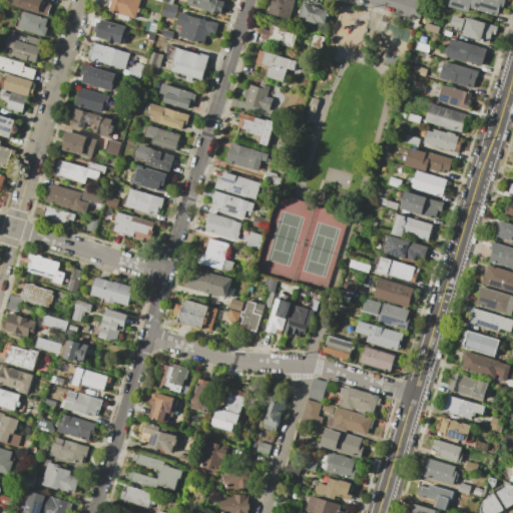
[(46,0),(50,1),(49,4),(52,5),(48,16),(13,6),(14,3),(10,2),(10,0),(46,0)]
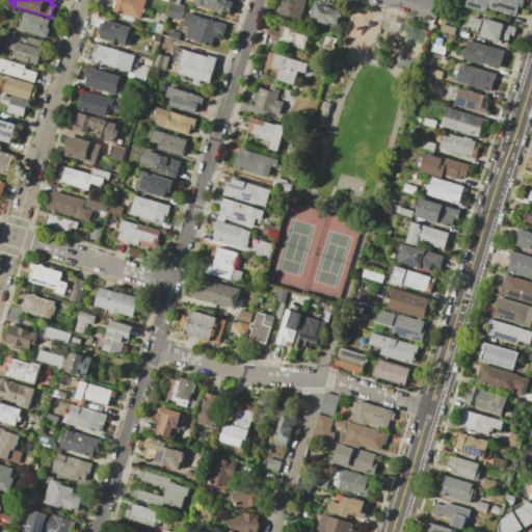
[(145,0),(143,8),(147,8),(144,14),(142,14),(140,19),(113,11),(115,0),(145,0)]
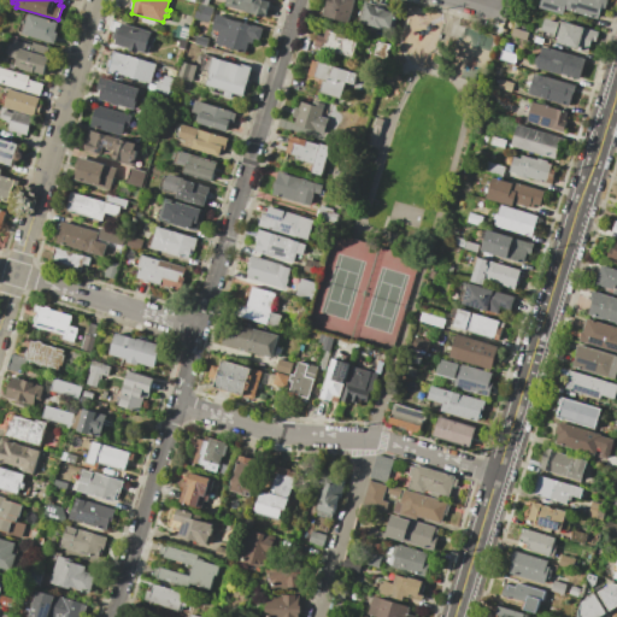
[(225,0),(264,0),(270,3),(265,18),(224,6),(225,0)]
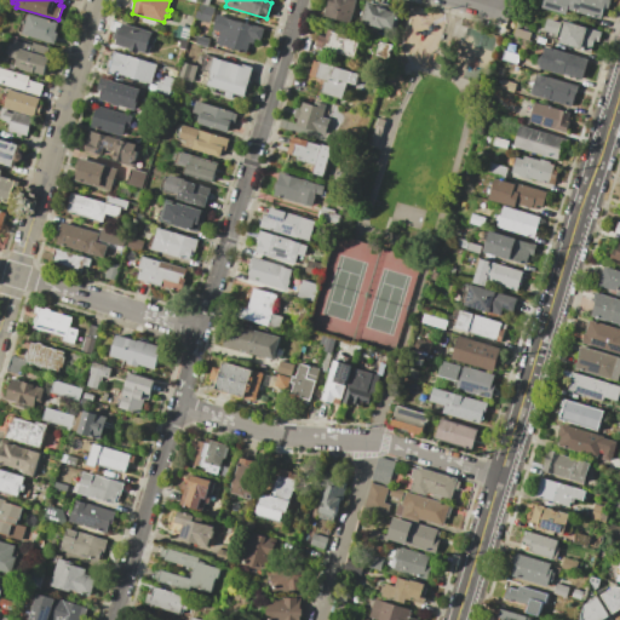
[(356,0),(349,24),(323,16),(328,0),(356,0)]
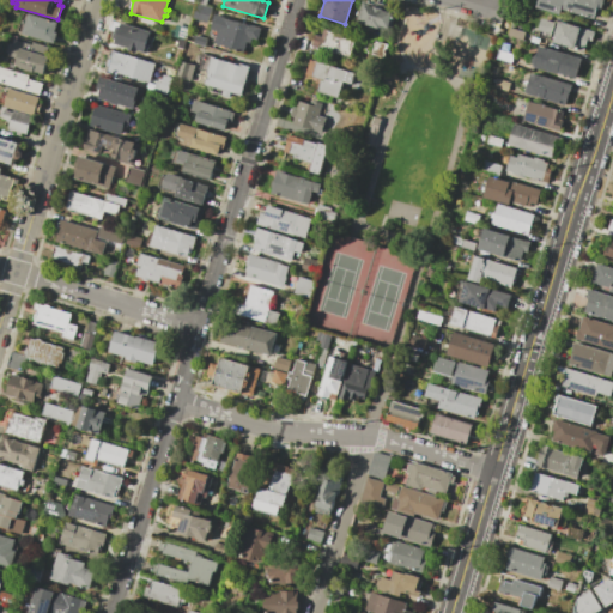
[(363,0),(372,4),(374,1),(384,5),(384,7),(394,11),(387,32),(356,23),(363,0)]
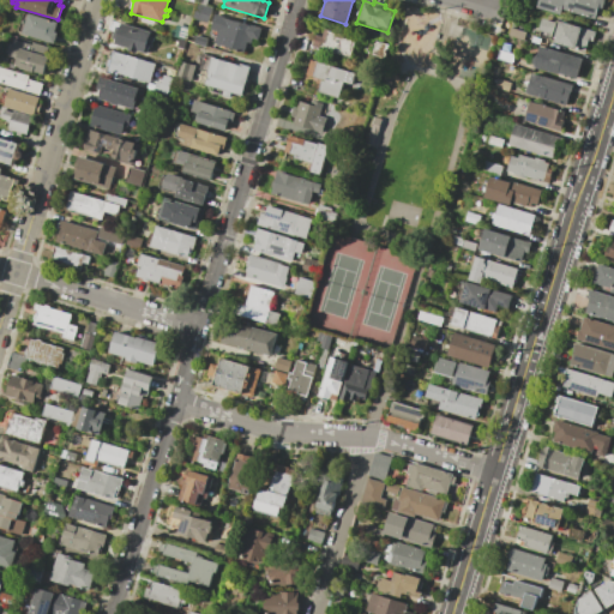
[(603,0),(601,10),(597,8),(594,19),(563,11),(561,16),(536,8),(539,0),(603,0)]
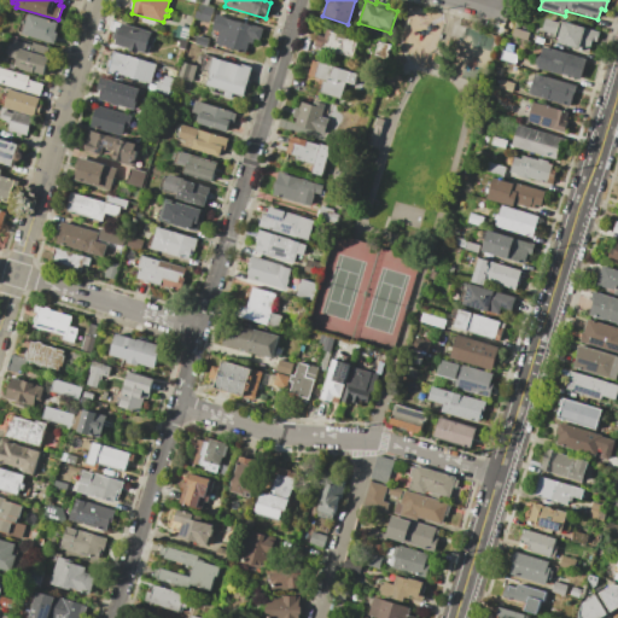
[(199,4),(208,6),(214,7),(210,23),(194,18),(199,4)]
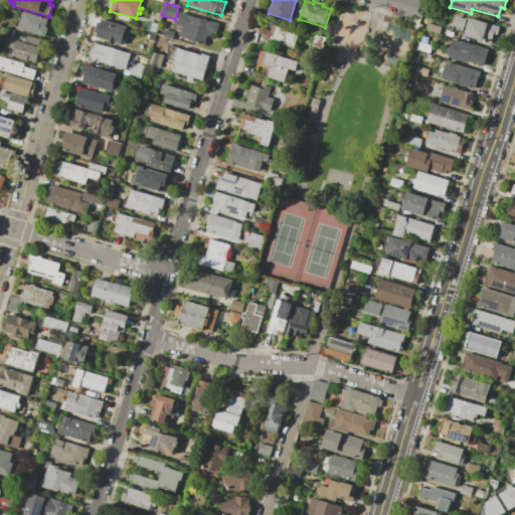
[(24,12),(48,19),(46,27),(48,27),(45,37),(19,29),(19,27),(15,26),(19,11),(24,13),(24,12)]
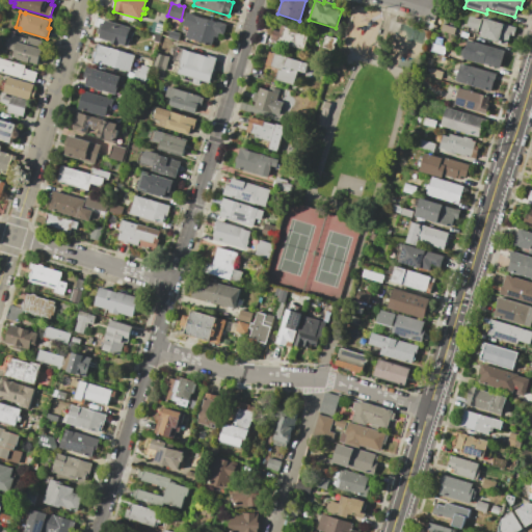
[(187,14),(227,25),(223,35),(218,33),(217,37),(215,36),(212,46),(186,37),(189,28),(183,26),(187,14)]
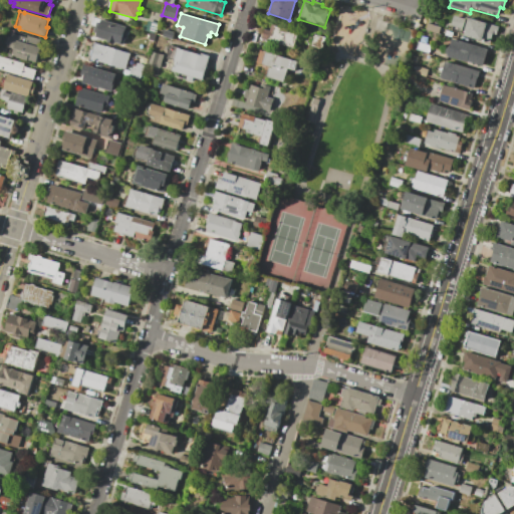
[(469,18),(498,26),(496,35),(492,34),(490,43),(464,36),(465,35),(461,34),(462,29),(451,26),(454,16),(465,19),(465,18),(469,19),(469,18)]
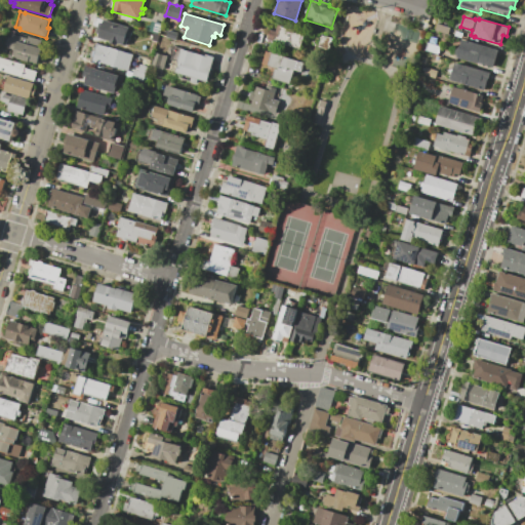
[(95,17),(129,28),(127,32),(131,33),(129,39),(126,38),(123,45),(117,44),(117,45),(109,43),(109,41),(97,38),(99,34),(96,33),(97,28),(92,26),(95,17)]
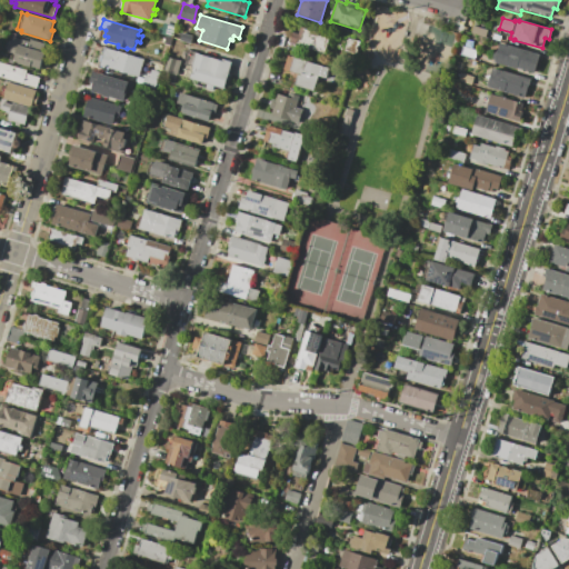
[(165,23),(176,26),(172,37),(158,33),(160,27),(162,28),(165,23)]
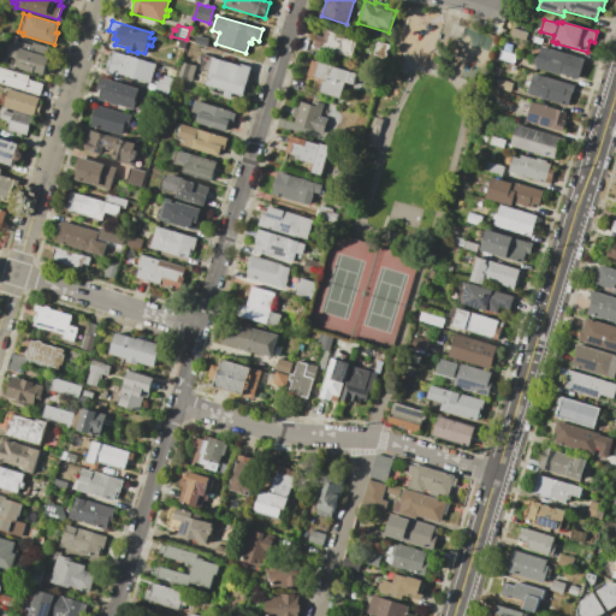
[(513,28),(527,33),(525,41),(510,36),(513,28)]
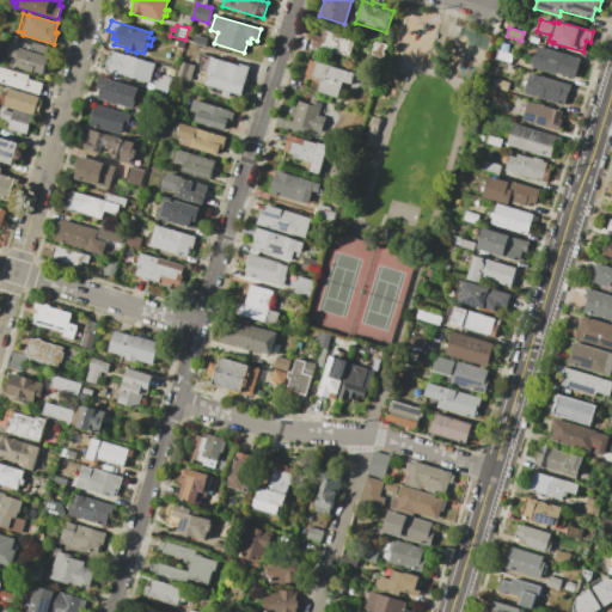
[(324,29),(355,38),(349,57),(312,47),(316,35),(322,36),(324,29)]
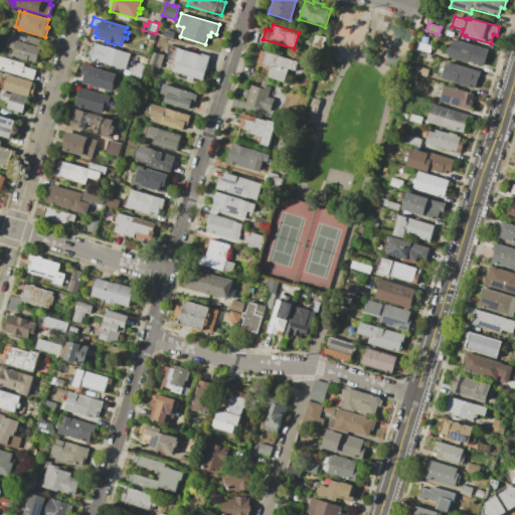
[(164,30),(175,33),(173,39),(162,36),(164,30)]
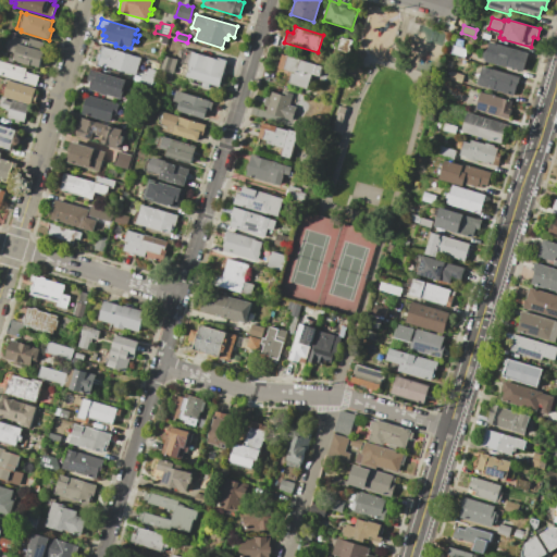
[(40,67),(14,60),(16,54),(5,51),(9,40),(11,41),(13,36),(29,40),(29,38),(46,44),(45,46),(47,46),(40,67)]
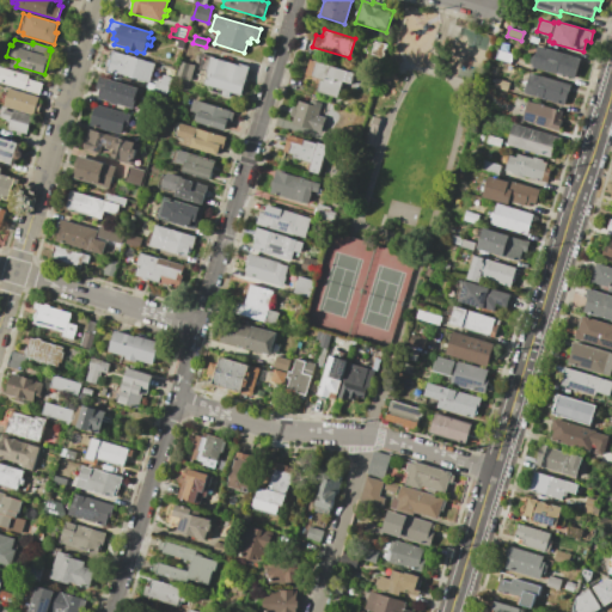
[(374,41),(386,46),(383,59),(369,55),(374,41)]
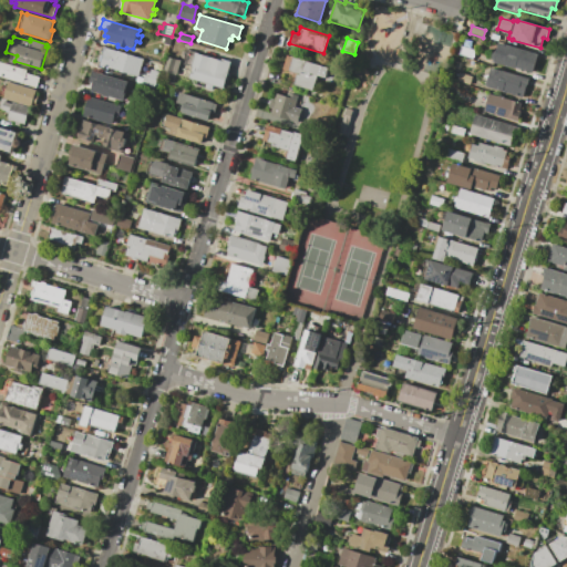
[(498,42),(537,54),(532,73),(493,62),(494,59),(492,59),(494,49),(496,50),(498,42)]
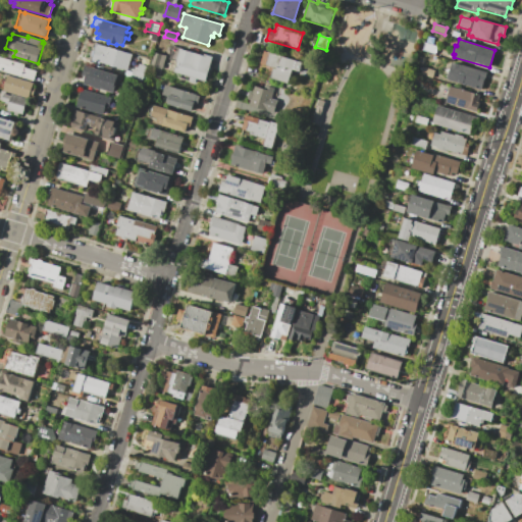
[(97,44),(132,54),(131,57),(127,67),(126,70),(92,60),(93,57),(91,56),(93,50),(95,51),(97,44)]
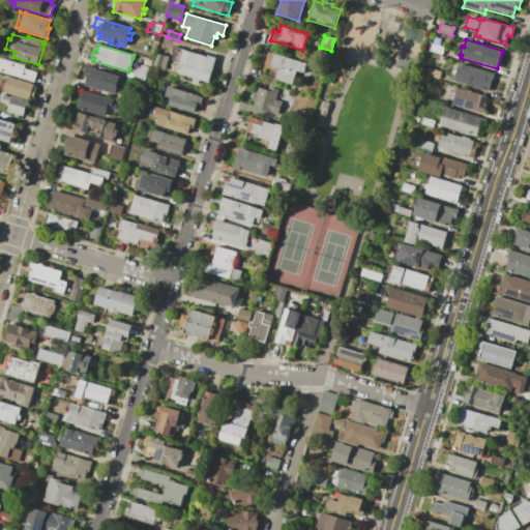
[(183,50),(215,59),(208,83),(200,80),(199,85),(192,83),(193,79),(177,74),(183,50)]
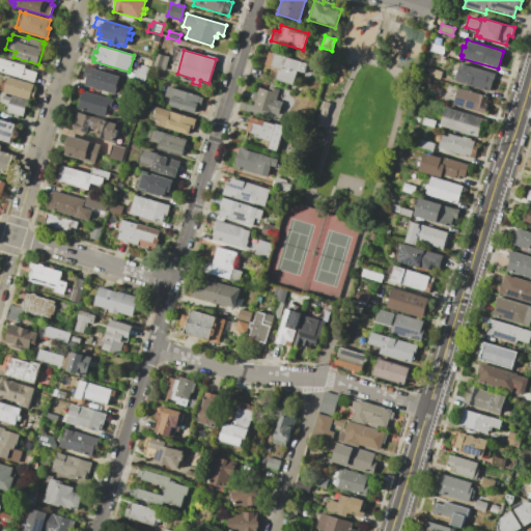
[(269,52),(308,64),(305,74),(297,72),(292,85),(271,79),(274,68),(264,65),(269,52)]
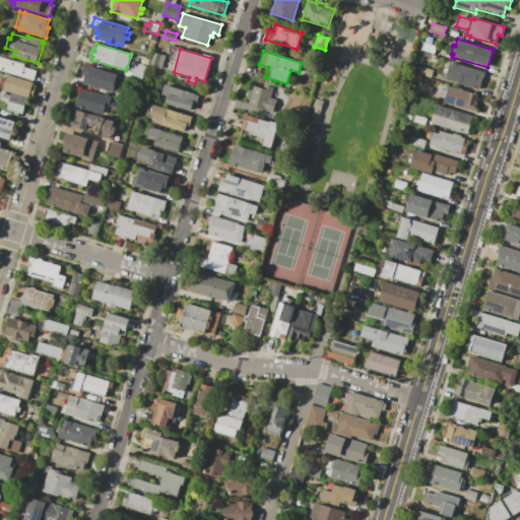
[(153,53),(166,56),(160,69),(149,66),(153,53)]
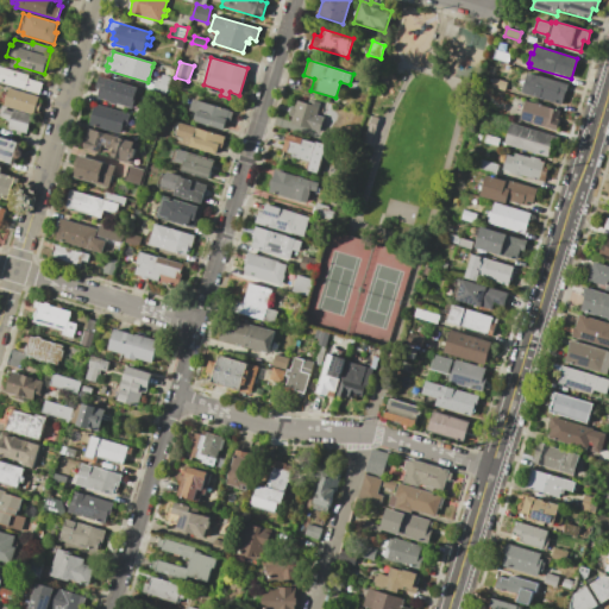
[(0,66),(29,75),(27,79),(43,83),(39,95),(0,83),(0,66)]
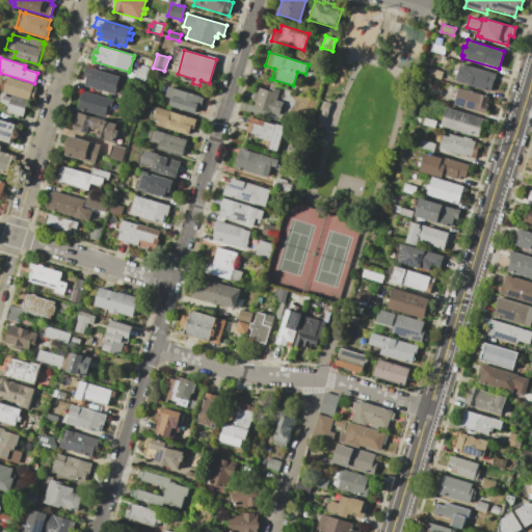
[(130,69),(133,58),(140,60),(137,71),(130,69)]
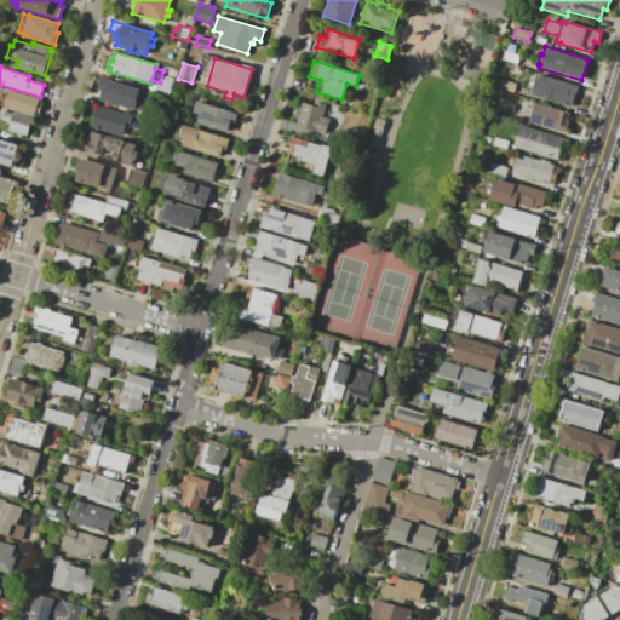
[(538,73),(578,86),(572,107),(532,95),(538,73)]
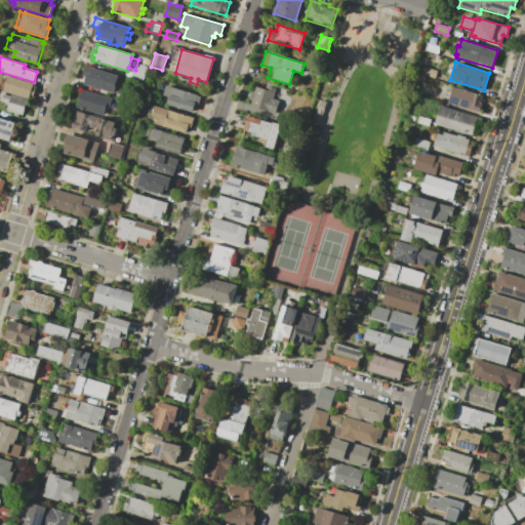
[(85,66),(119,76),(114,93),(84,85),(86,77),(82,76),(85,66)]
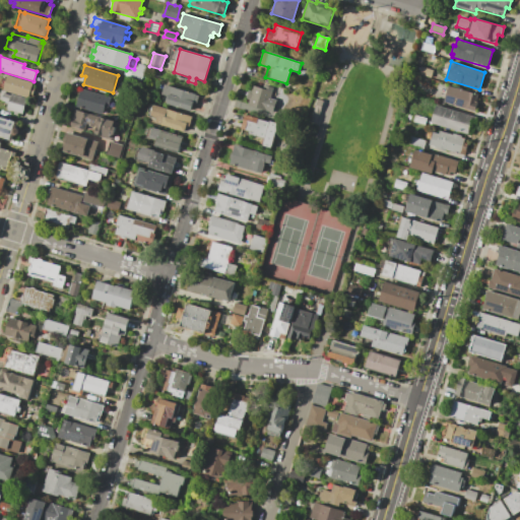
[(138,65),(145,67),(143,74),(136,72),(138,65)]
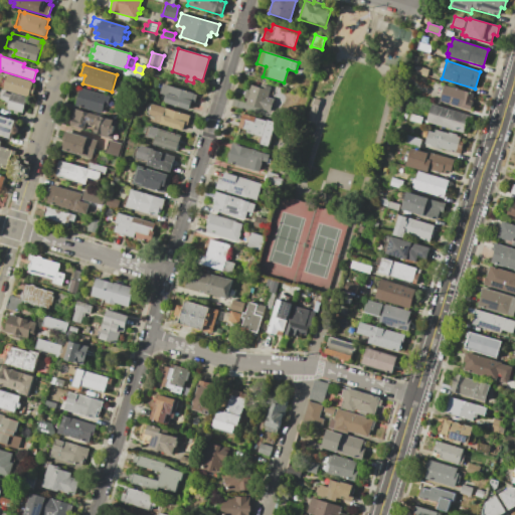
[(135,71),(142,73),(140,80),(130,77),(132,70),(135,71)]
